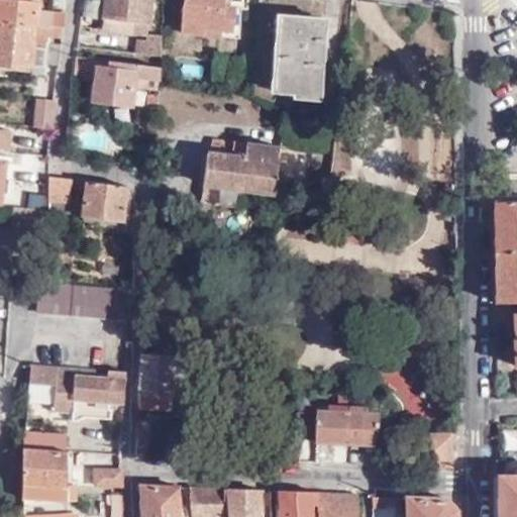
[(0,0),(0,20),(62,26),(63,12),(36,10),(37,2),(11,0),(0,0)]
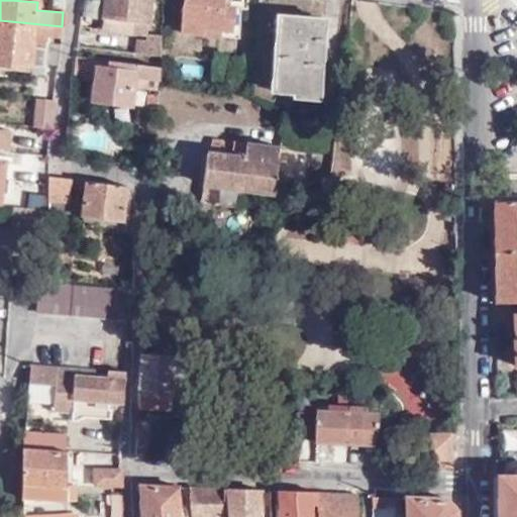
[(152,0),(104,0),(101,29),(149,34),(152,0)]
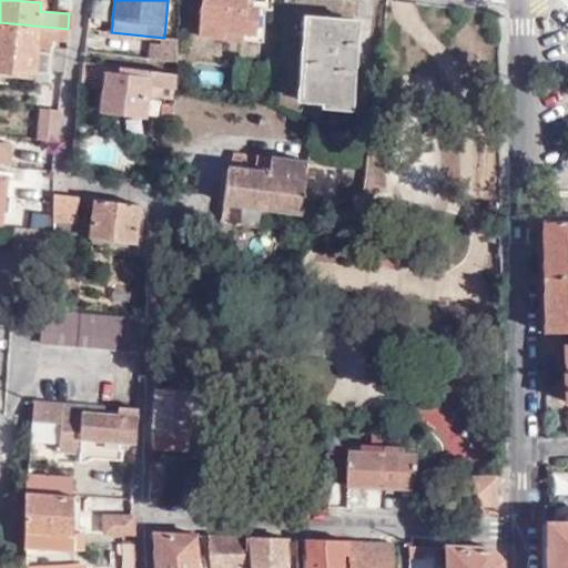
[(221,30),(256,34),(259,7),(244,6),(244,0),(200,0),(196,36),(220,38),(221,30)]
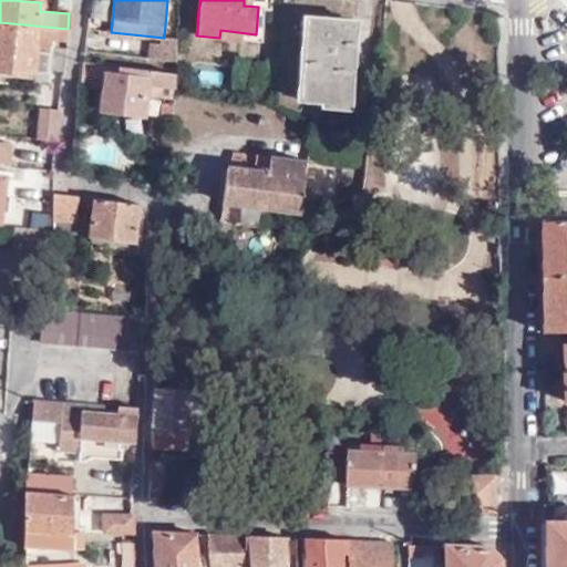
[(357,24),(303,19),(295,95),(320,98),(320,101),(349,103),(357,24)]
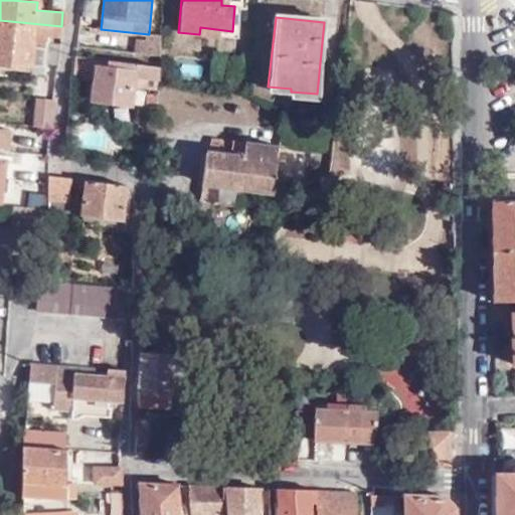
[(60,38),(61,26),(0,20),(0,61),(40,65),(43,37),(60,38)]
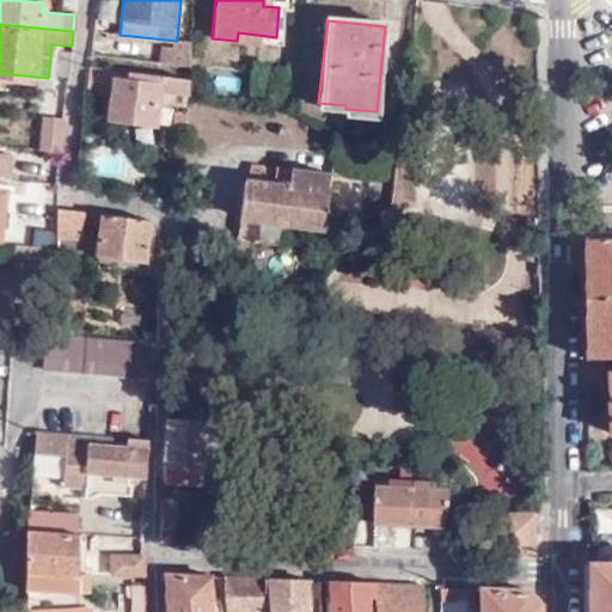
[(160,47),(159,61),(189,63),(190,42),(177,41),(177,49),(160,47)]
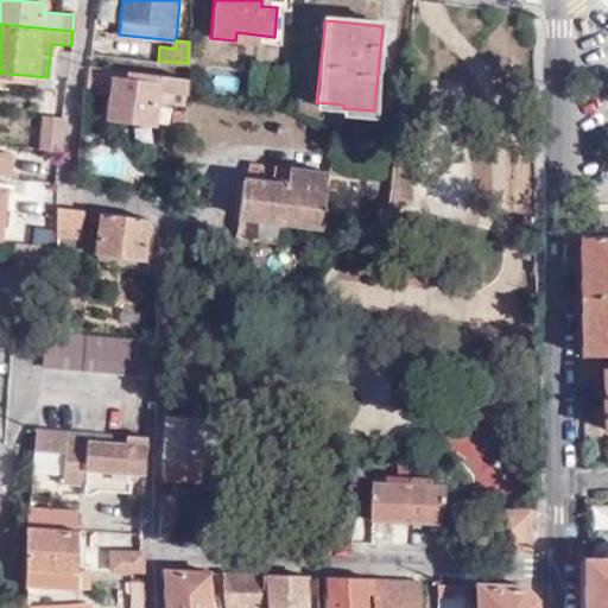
[(103,70),(87,69),(86,86),(102,87),(103,70)]
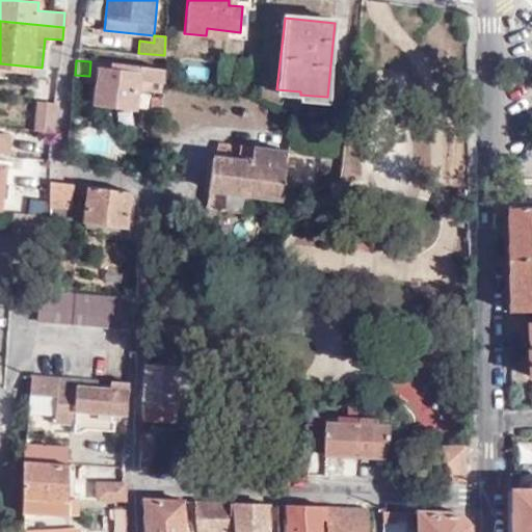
[(163,69),(95,61),(90,102),(133,106),(136,79),(162,81),(163,69)]
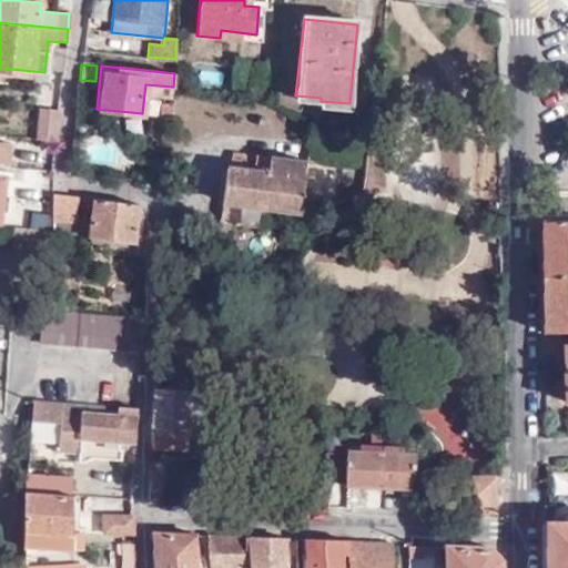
[(158,129),(171,130),(172,105),(160,104),(158,129)]
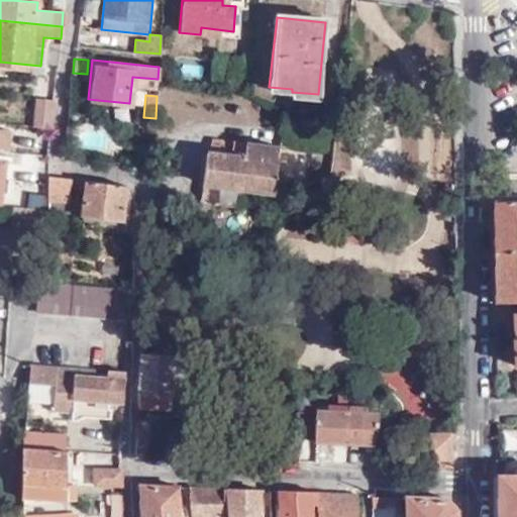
[(52,127),(54,101),(36,99),(34,126),(52,127)]
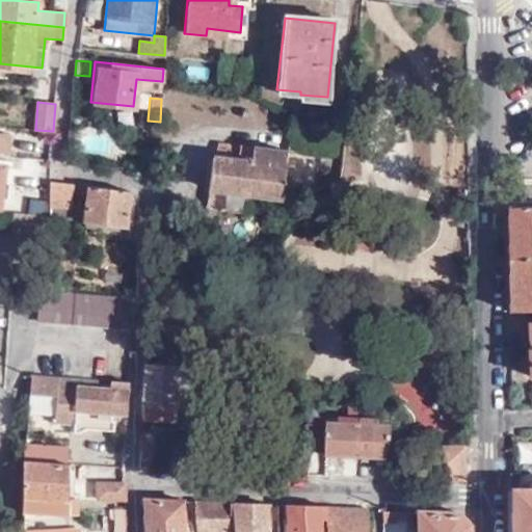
[(8,135),(0,133),(0,153),(6,154),(8,135)]
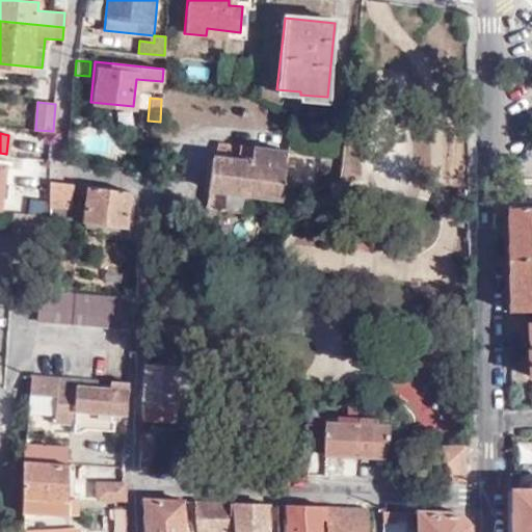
[(250,150),(250,147),(218,141),(215,157),(213,157),(212,160),(236,162),(238,149),(250,150)]
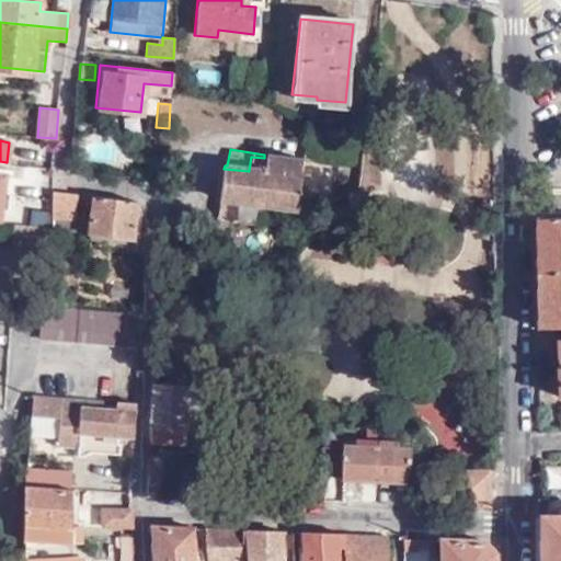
[(301,159),(264,155),(264,158),(251,157),(249,171),(224,169),(219,198),(295,209),(301,159)]
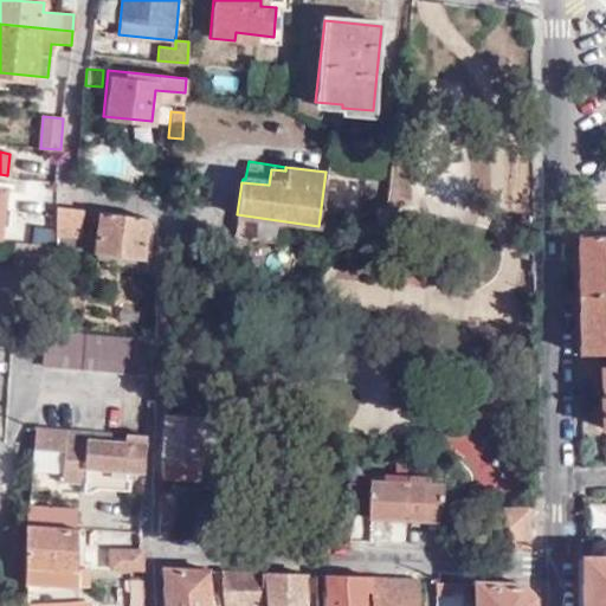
[(56,206),(53,250),(53,255),(77,256),(81,210),(56,206)]
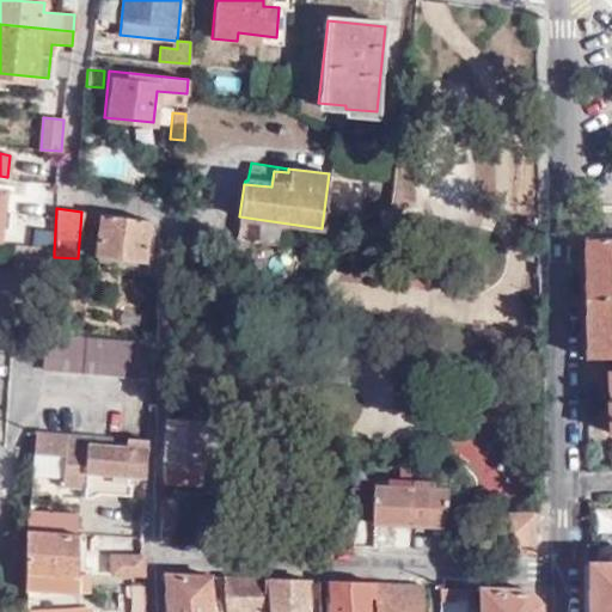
[(97,259),(160,264),(161,244),(148,220),(101,214),(97,259)]
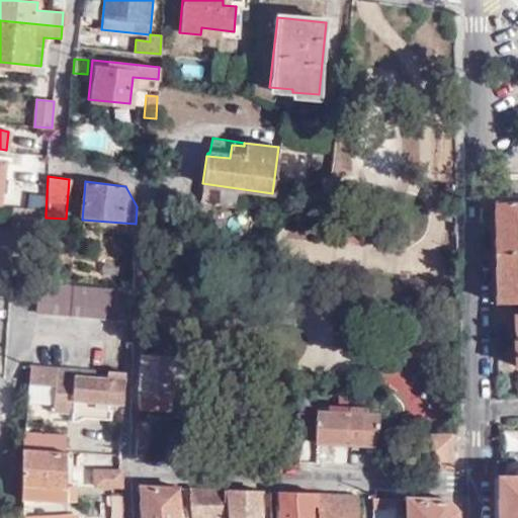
[(517,202),(494,204),(494,253),(517,252),(517,202)]
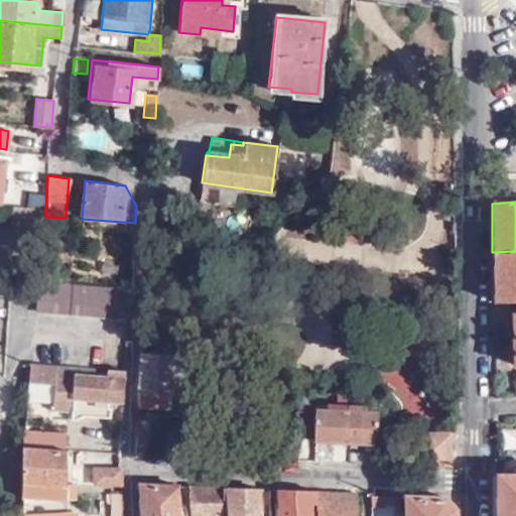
[(185,225),(195,226),(199,205),(188,204),(185,225)]
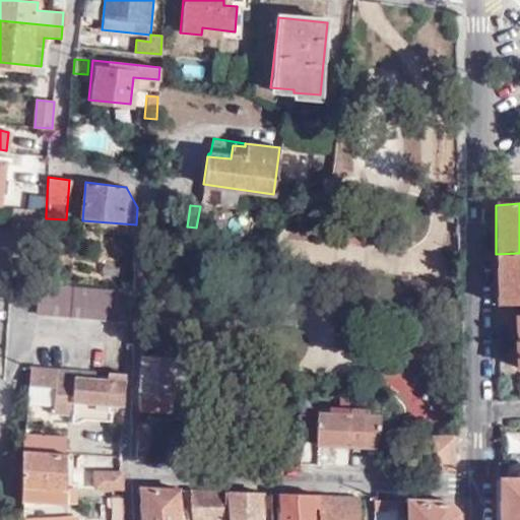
[(20,210),(19,225),(45,230),(46,218),(46,214),(20,210)]
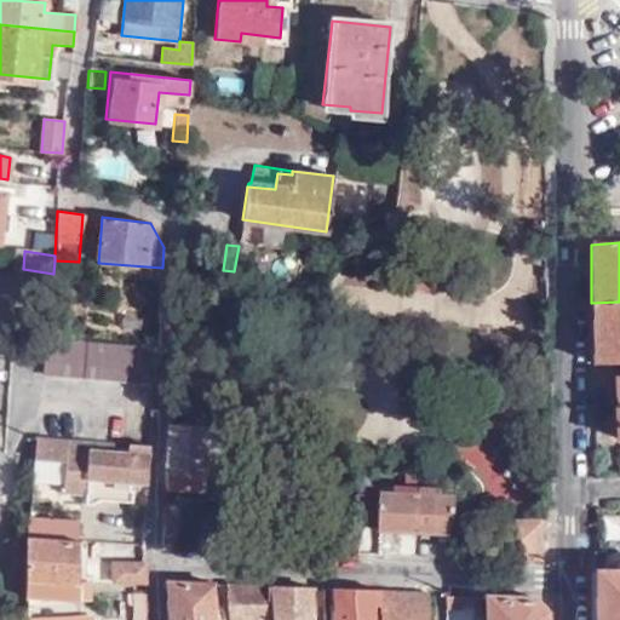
[(447,297),(448,291),(412,288),(411,285),(400,285),(399,292),(447,297)]
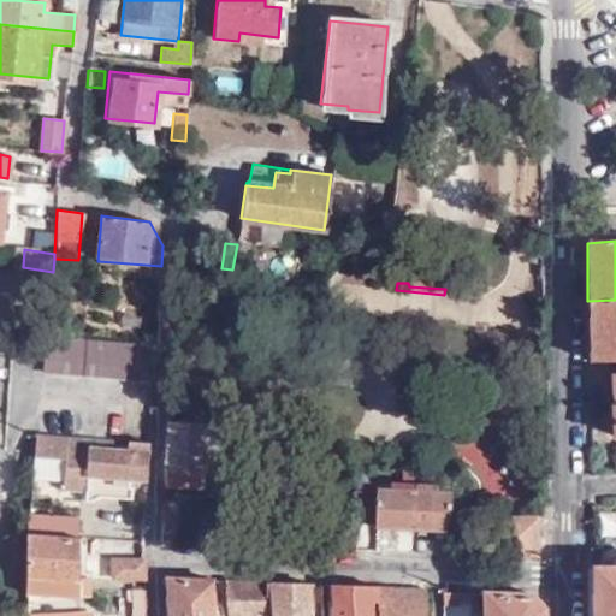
[(588,360),(604,359),(615,359),(615,300),(587,301),(588,360)]
